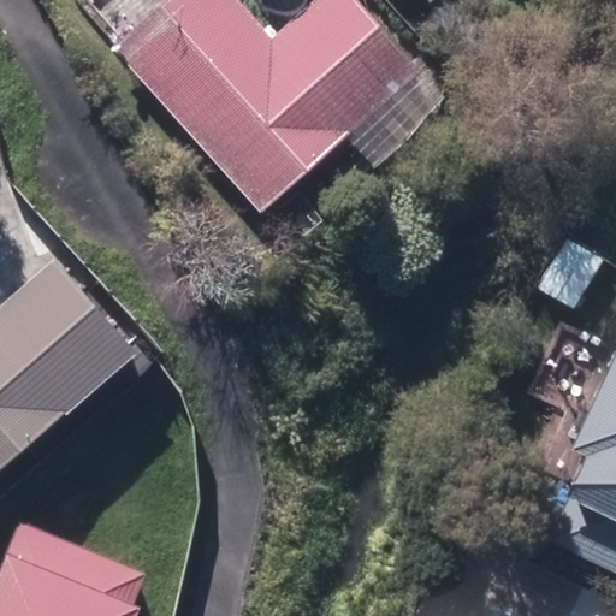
[(171,0),(116,49),(260,212),(350,130),(381,164),(448,105),(354,0),(318,0),(273,41),(235,0),(171,0)]
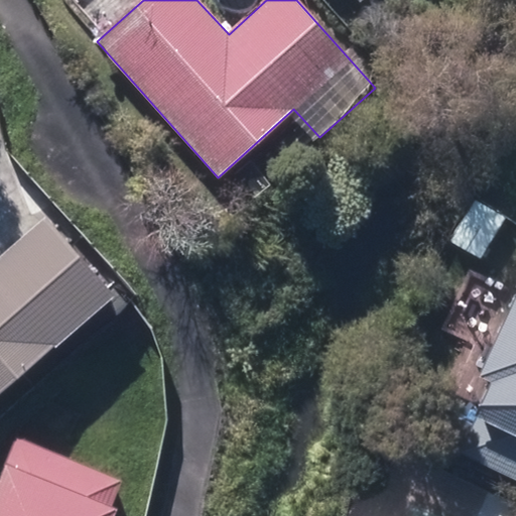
[(465,194),(439,237),(481,260),(506,218),(465,194)]
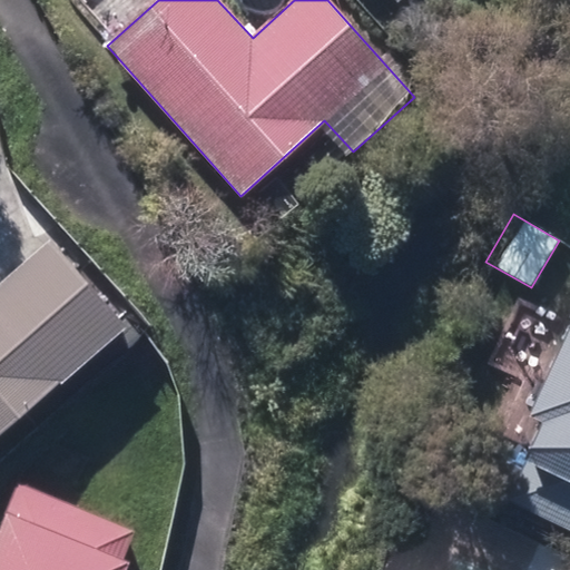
[(0,433),(125,325),(52,241),(0,285),(0,433)]
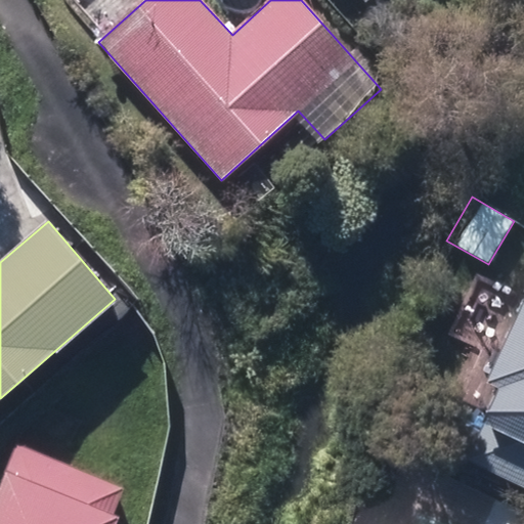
[(523,485),(523,286),(481,379),(491,383),(474,419),(457,455),(523,485)]
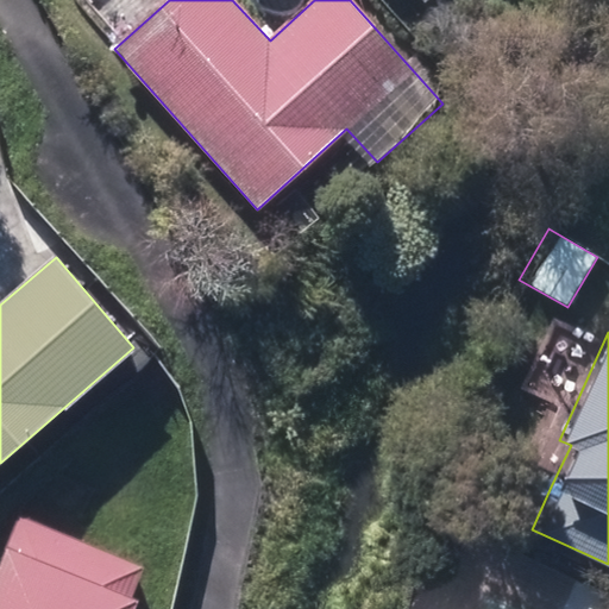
[(0,608),(130,608),(146,569),(19,519),(0,566),(0,608)]
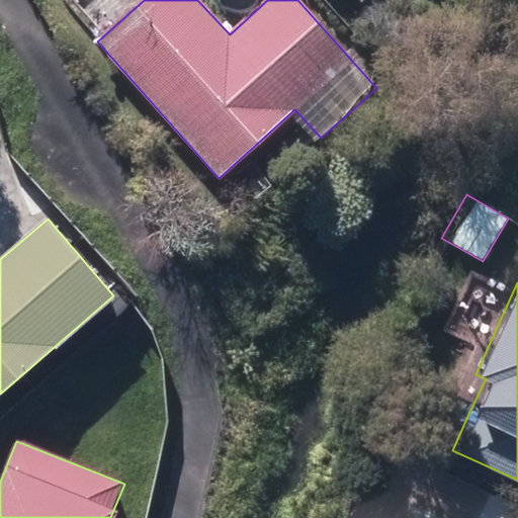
[(438,517),(418,508),(412,517),(438,517)]
